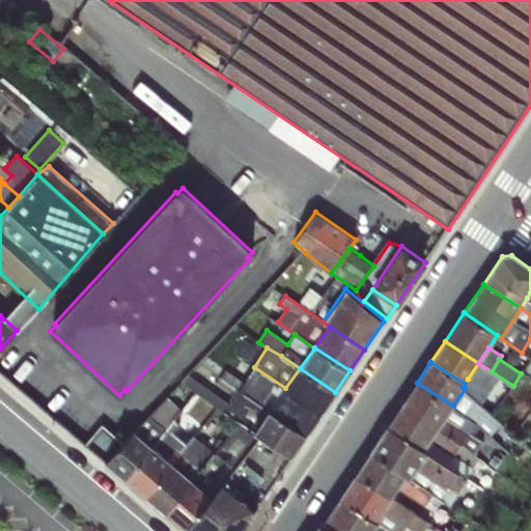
[(478,363),(468,379),(481,387),(492,371),(478,363)]
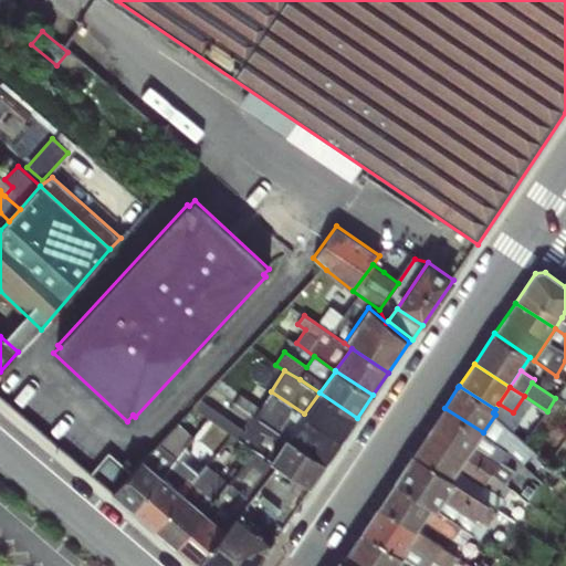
[(260,408),(254,416),(287,437),(304,413),(271,391),(260,408)]
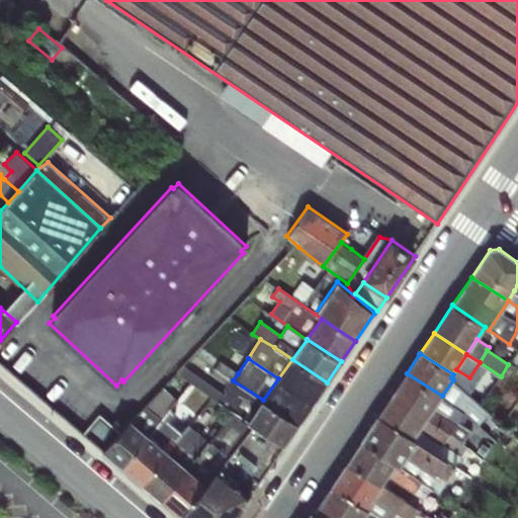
[(292,359),(278,378),(313,404),(327,382),(292,359)]
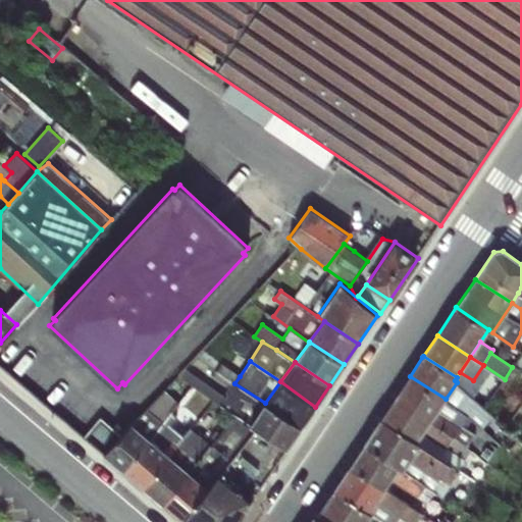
[(219,363),(215,369),(231,382),(235,383),(240,376),(219,363)]
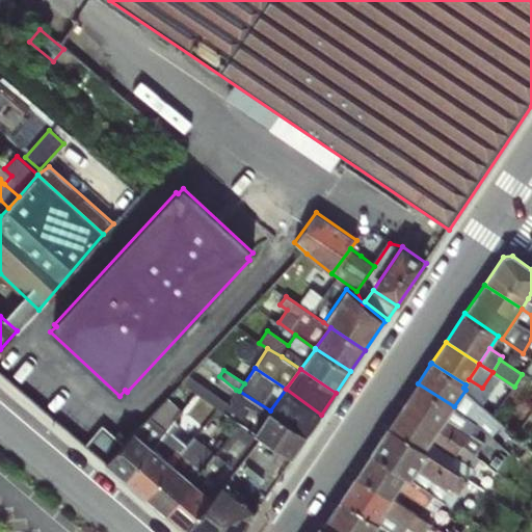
[(236,390),(219,376),(215,382),(233,395),(236,390)]
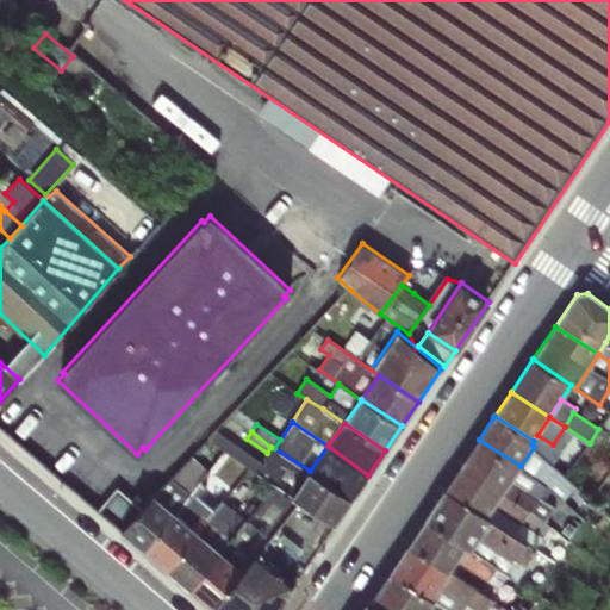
[(521,466),(479,440),(464,464),(505,490),(521,466)]
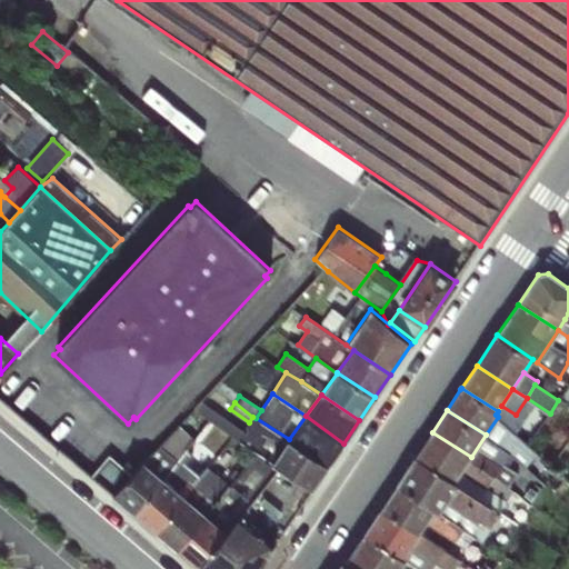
[(306,416),(289,439),(328,466),(343,443),(306,416)]
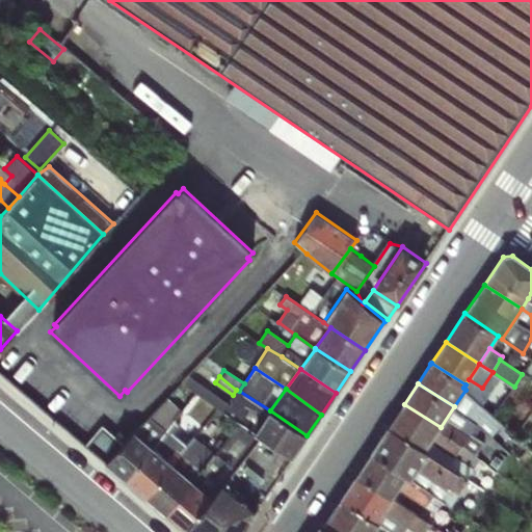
[(441,427),(425,450),(429,453),(458,473),(467,479),(480,459),(462,446),(483,414),(459,398),(441,427)]
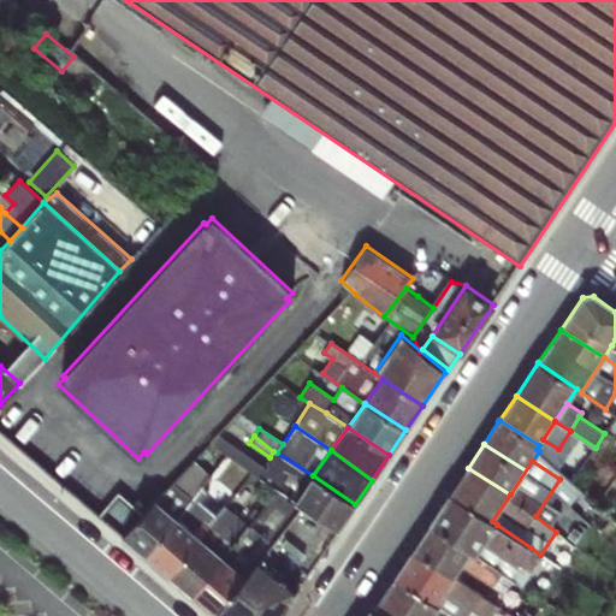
[(468,468),(450,495),(492,521),(510,495),(468,468)]
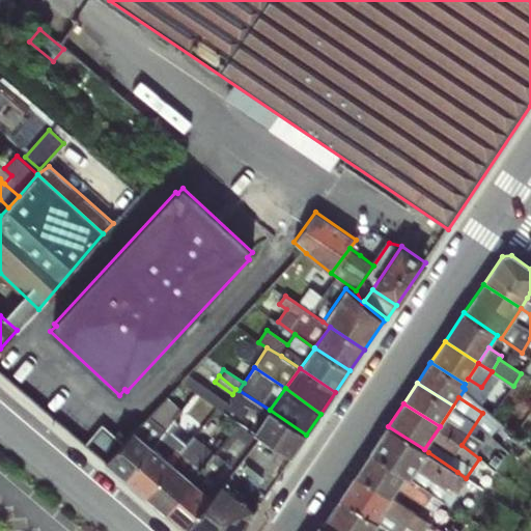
[(270,410),(254,431),(259,436),(290,456),(306,435),(270,410)]
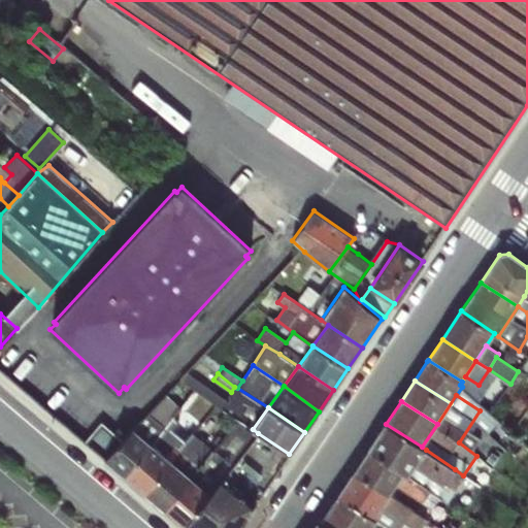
[(172,416),(151,442),(171,460),(194,433),(189,429),(172,416)]
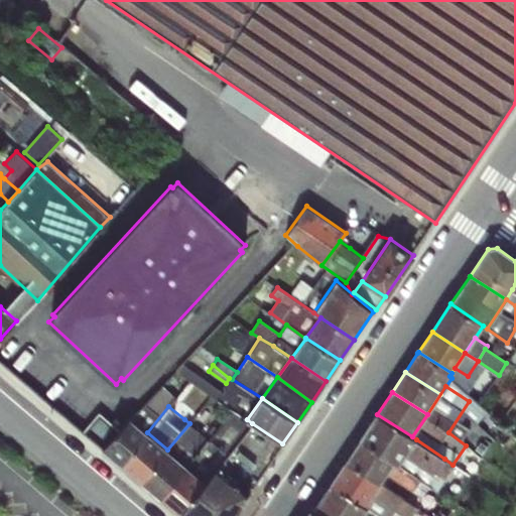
[(209,439),(187,467),(205,482),(217,466),(230,450),(252,423),(247,419),(232,410),(209,439)]
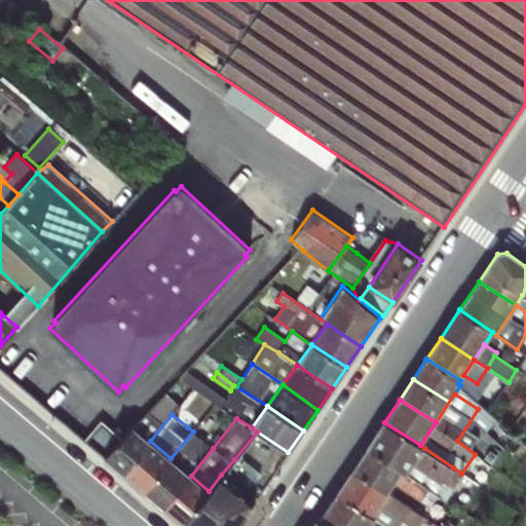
[(384,422),(367,448),(402,471),(406,474),(424,448),(420,445),(384,422)]
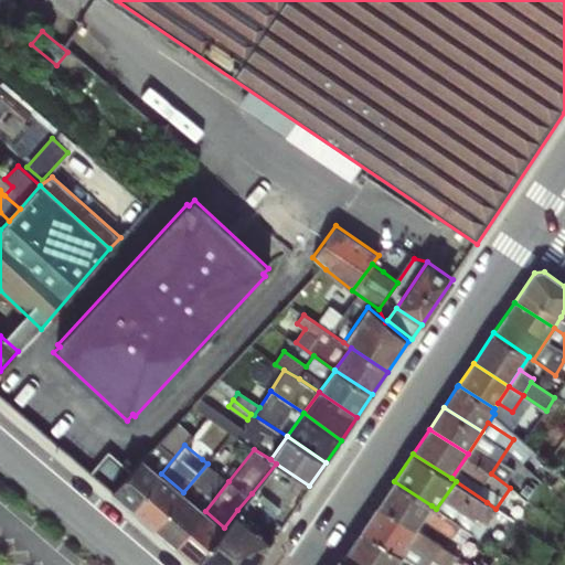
[(536,454),(530,462),(555,487),(563,479),(536,454)]
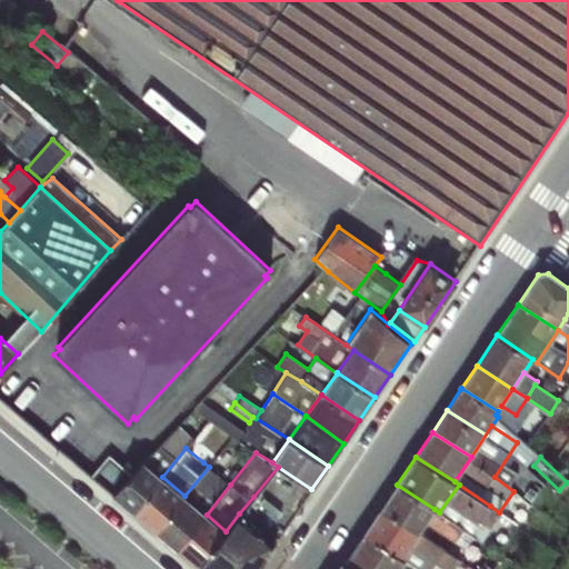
[(135,513),(162,477),(143,461),(113,496),(135,513)]
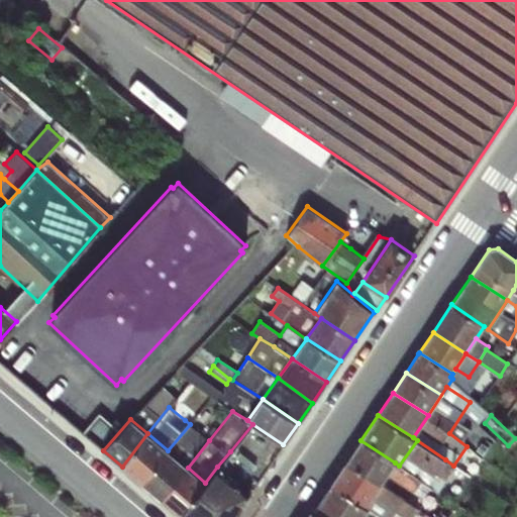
[(190,424),(168,450),(188,468),(209,440),(190,424)]
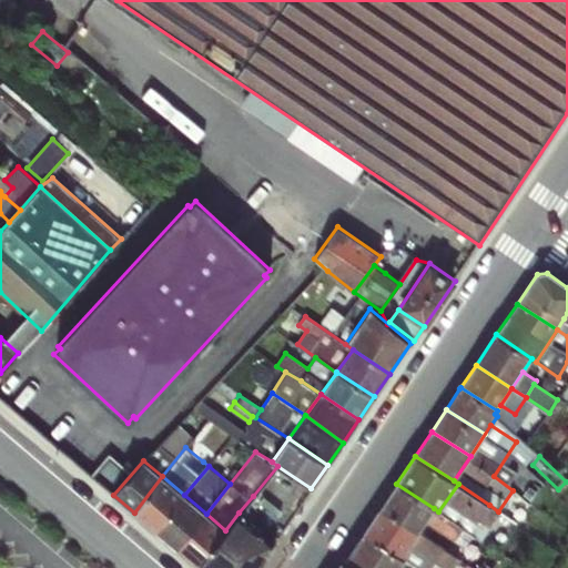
[(253,496),(239,513),(274,541),(311,488),(277,466),(253,496)]
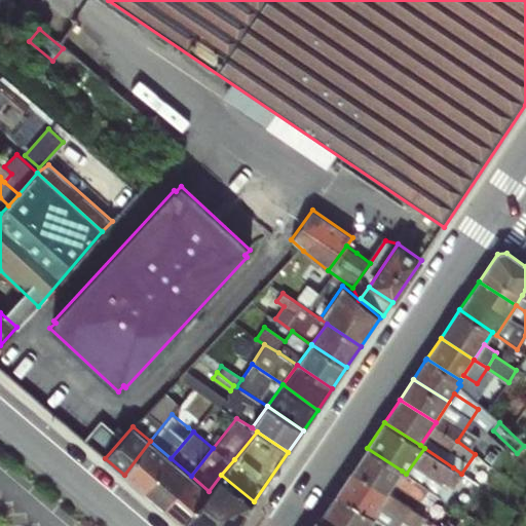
[(150,441),(124,475),(144,491),(171,458),(150,441)]
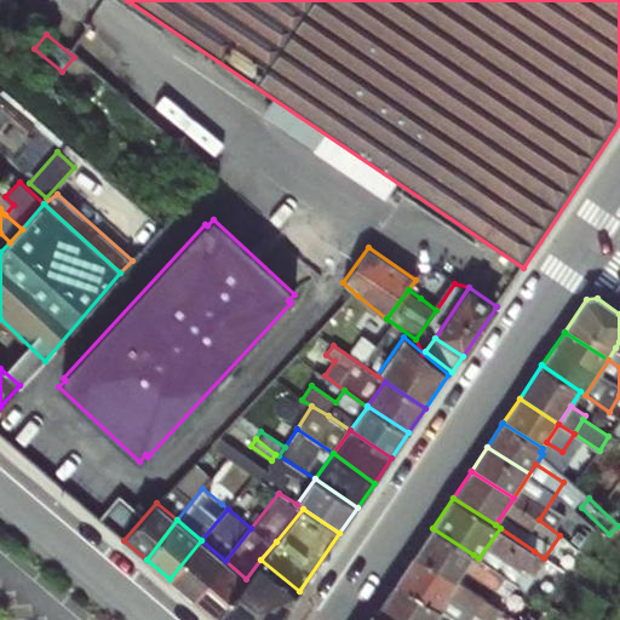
[(432,528),(415,554),(458,580),(464,569),(474,555),(432,528)]
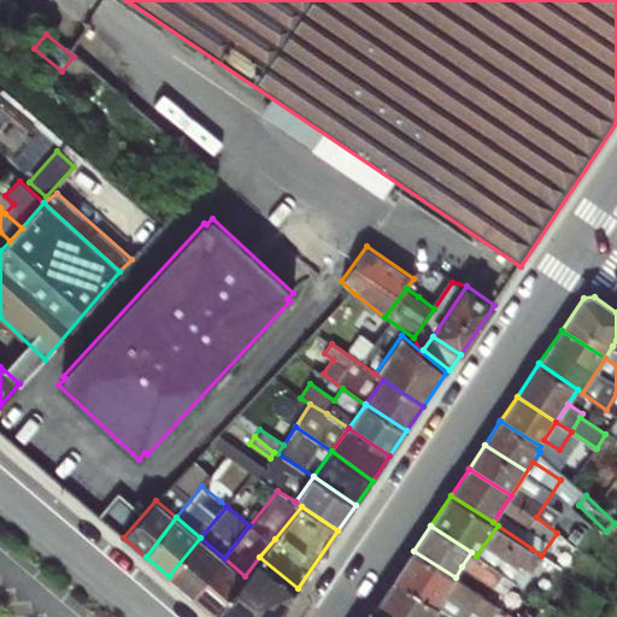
[(498,526),(476,556),(512,582),(521,587),(541,556),(532,548),(498,526)]
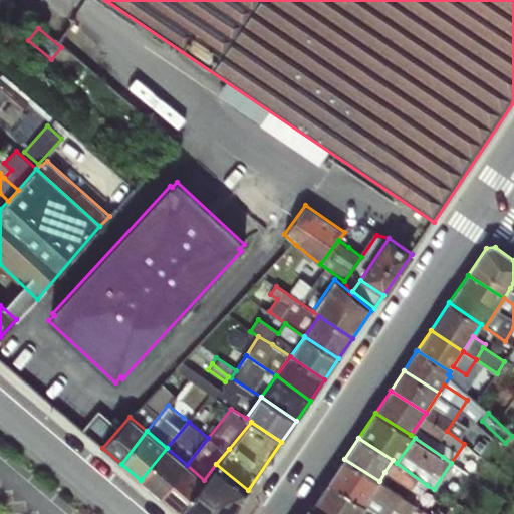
[(167,448),(141,480),(161,496),(187,465),(167,448)]
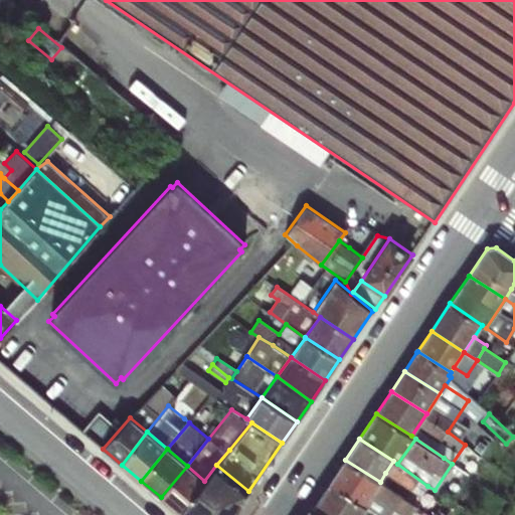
[(345,460),(330,483),(365,504),(380,482),(345,460)]
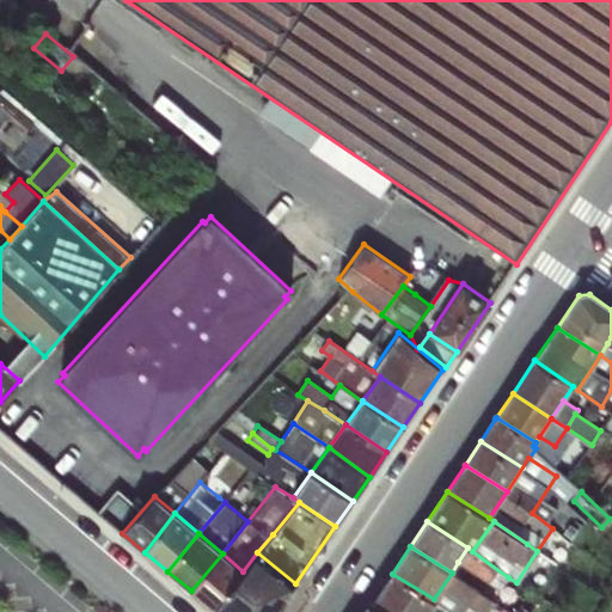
[(467,548),(458,562),(500,588),(508,577),(472,551),(467,548)]
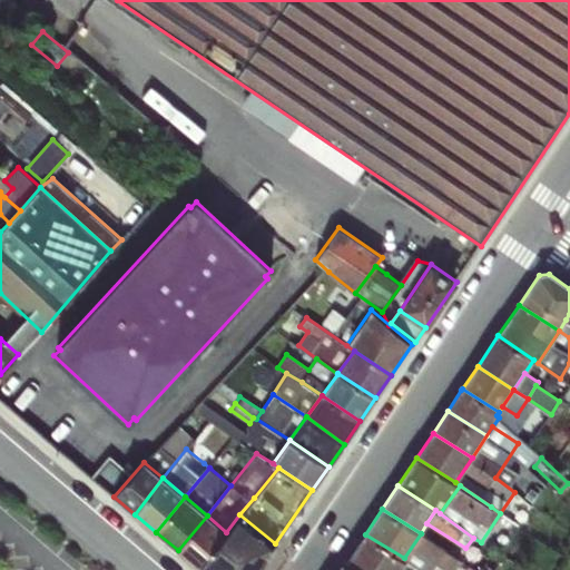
[(226,532),(198,568),(202,569),(257,569),(275,543),(239,514),(226,532)]
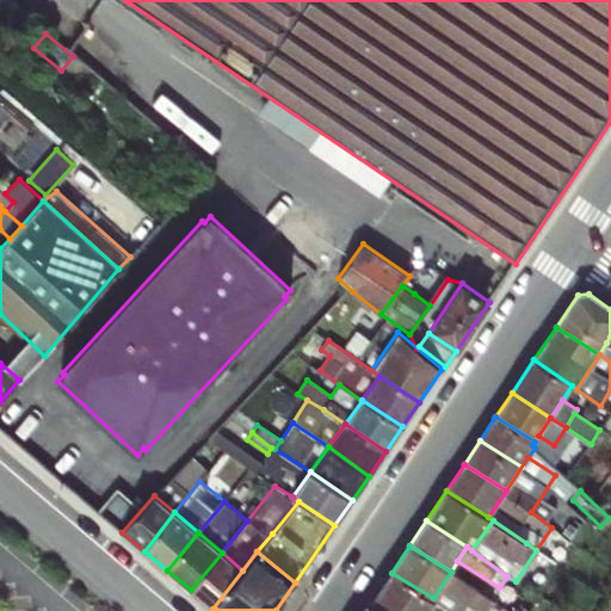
[(222,553),(191,590),(213,609),(242,571),(222,553)]
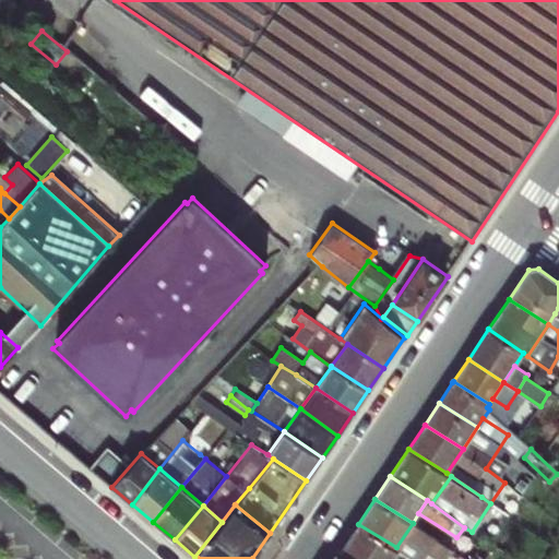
[(413,523),(396,547),(400,549),(413,558),(424,558),(428,554),(437,558),(443,558),(450,548),(413,523)]
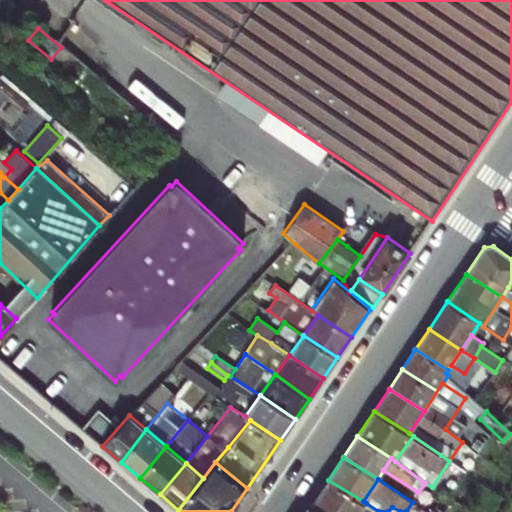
[(328,480),(310,506),(318,511),(359,511),(366,503),(363,501),(328,480)]
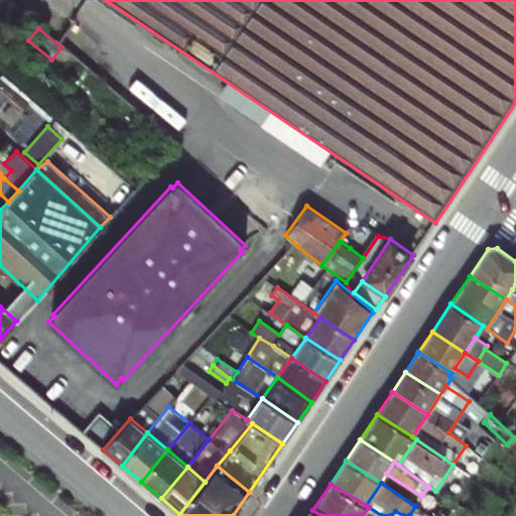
[(381,515),(369,507),(362,515),(381,515)]
